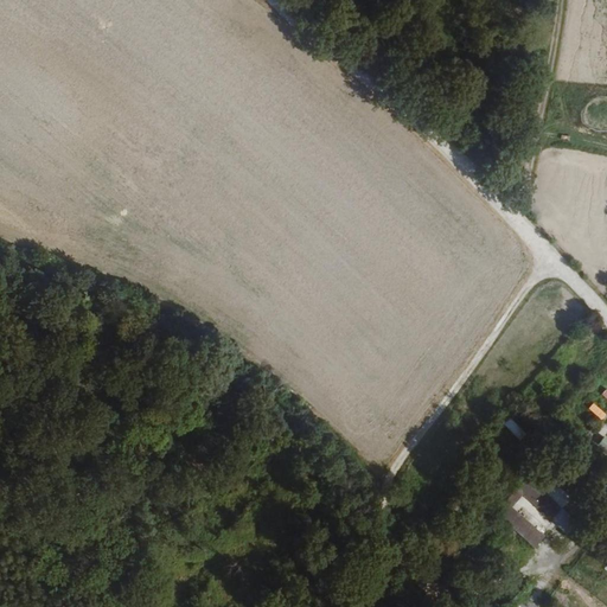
[(262,428),(272,438),(283,425),(273,415),(262,428)]
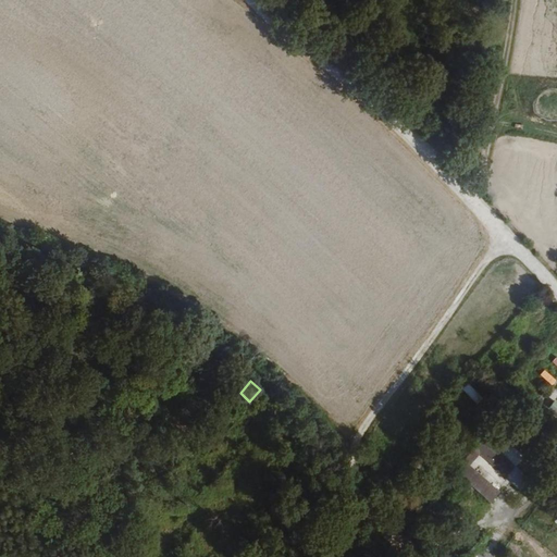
[(475,403),(482,396),(467,381),(460,387),(475,403)]
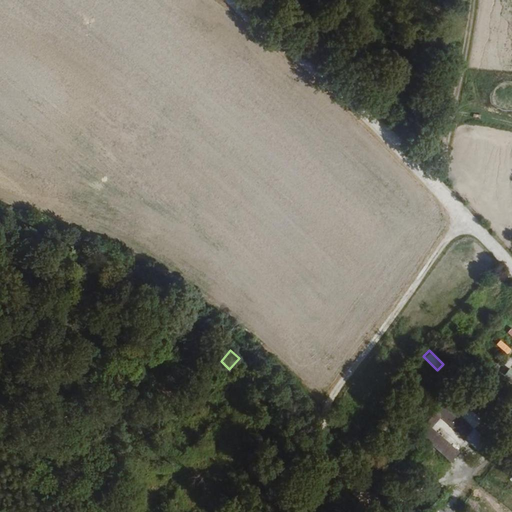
[(511,381),(511,358),(506,353),(494,366),(511,381)]
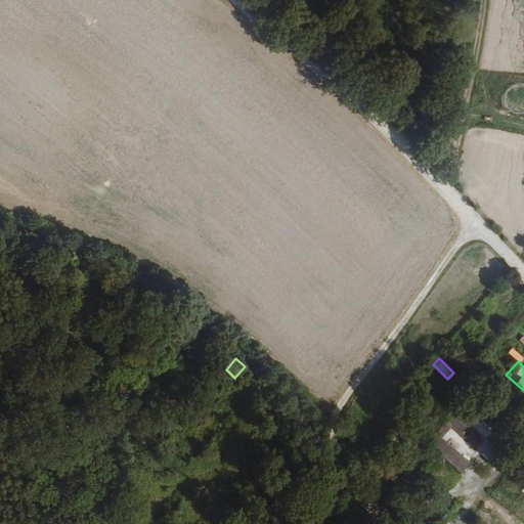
[(441,437),(449,427),(483,455),(495,441),(470,420),(471,419),(454,404),(425,439),(463,471),(471,462),(441,437)]
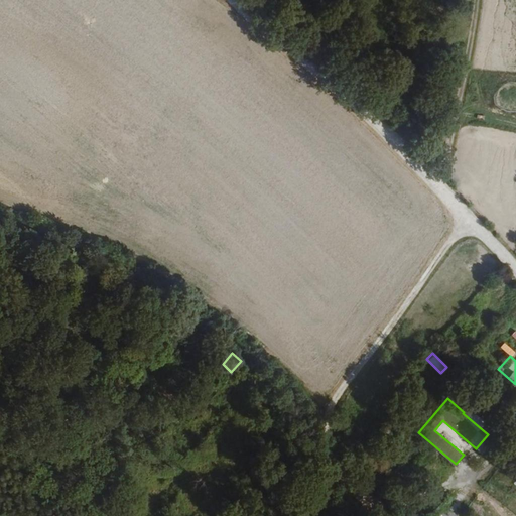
[(289,456),(284,452),(279,457),(284,462),(289,456)]
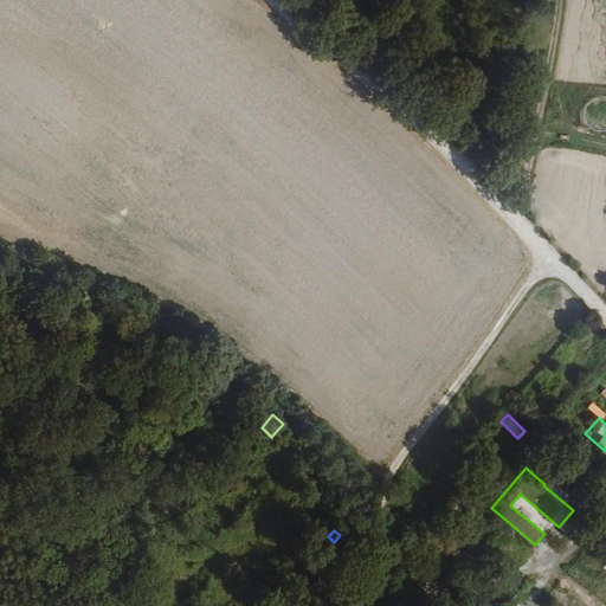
All buildings are outlined.
